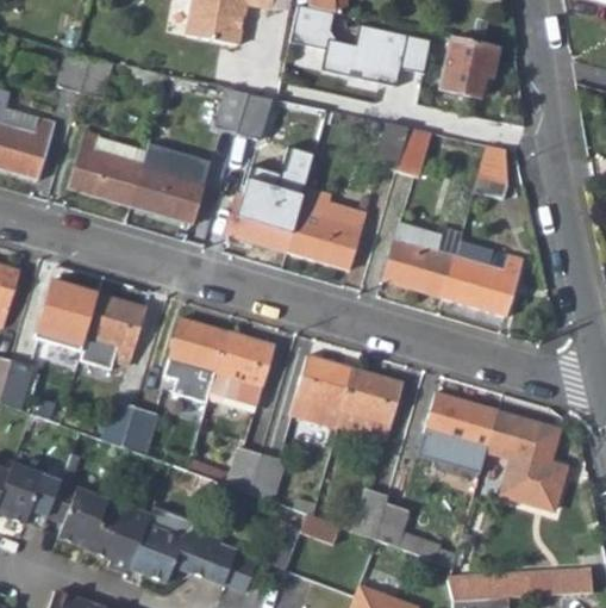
[(189,0),(182,35),(235,43),(237,26),(231,22),(233,13),(239,14),(242,0),(266,5),(266,0),(189,0)]
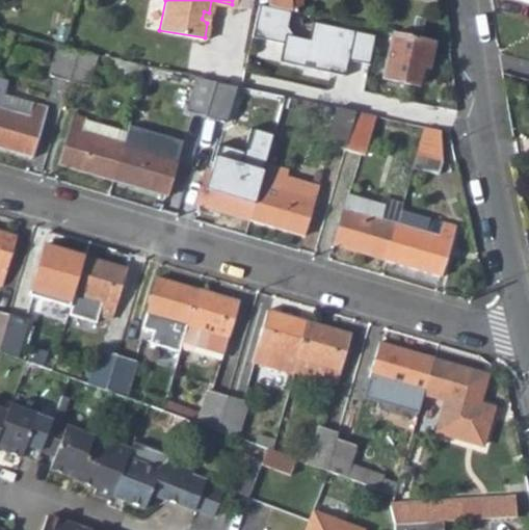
[(267,0),(268,5),(291,10),(290,0),(267,0)]
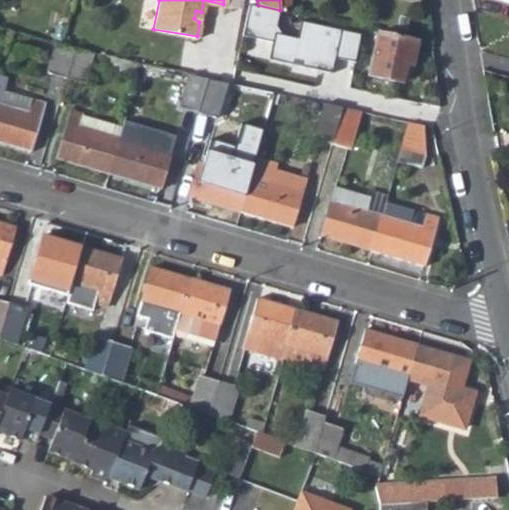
[(279,0),(280,10),(284,11),(294,12),(294,0),(279,0)]
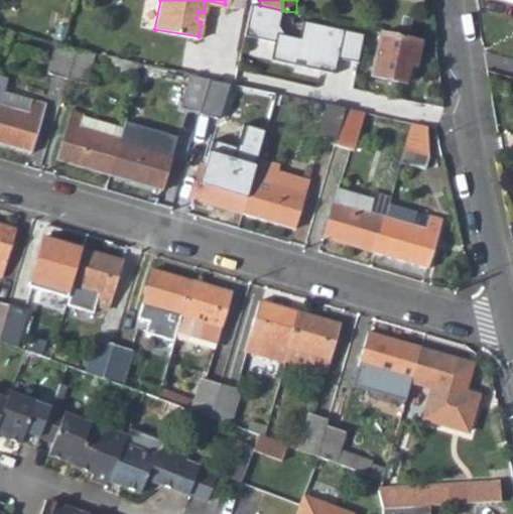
[(282,10),(260,5),(254,4),(247,36),(277,42),(274,60),(338,74),(342,58),(361,62),(367,34),(305,21),(302,38),(288,35),(283,28),(286,11),(282,10)]
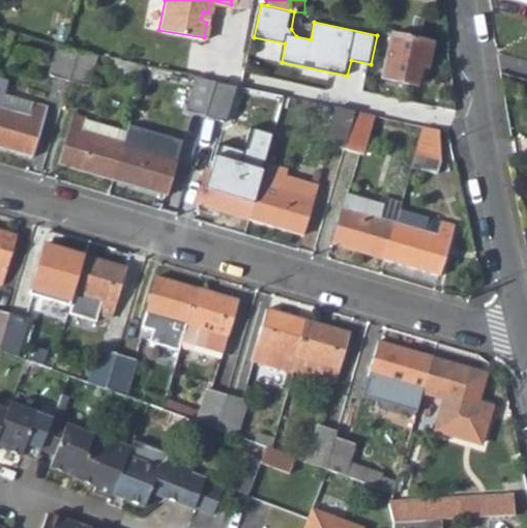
[(394,31),(386,77),(418,85),(419,80),(426,81),(434,39),(394,31)]
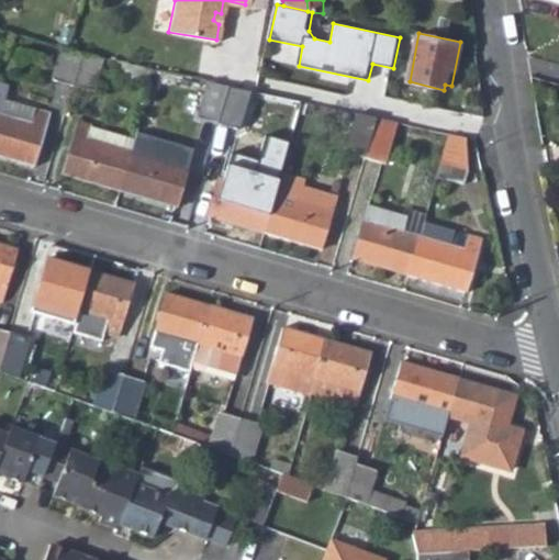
[(65,45),(56,77),(77,84),(88,51),(65,45)]
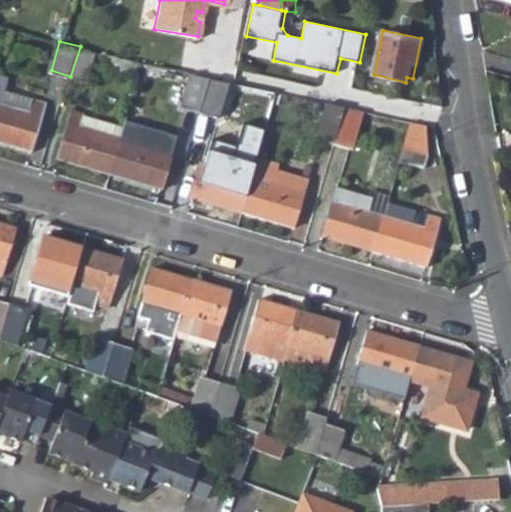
[(80,46),(70,76),(89,82),(98,51),(80,46)]
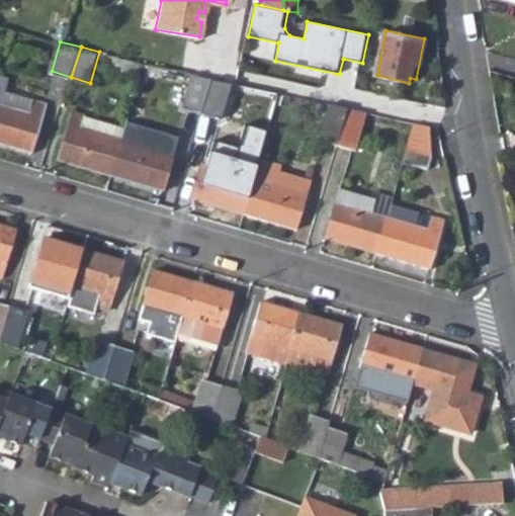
[(196,72),(186,106),(202,110),(212,75),(196,72)]
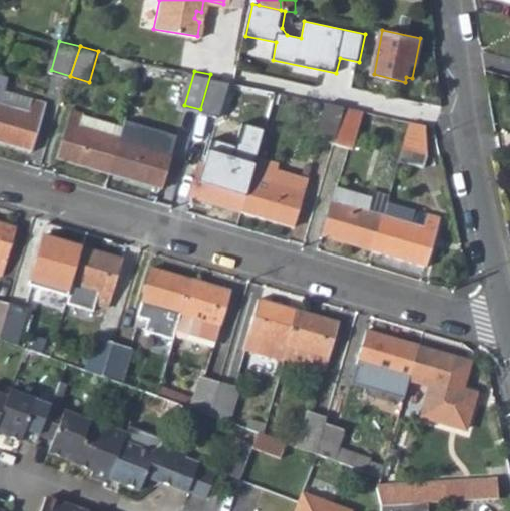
[(210,74),(200,109),(217,114),(227,78),(210,74)]
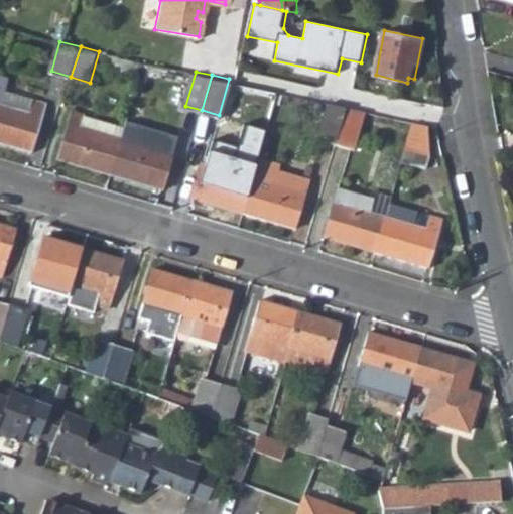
[(328,99),(316,135),(336,141),(347,103),(328,99)]
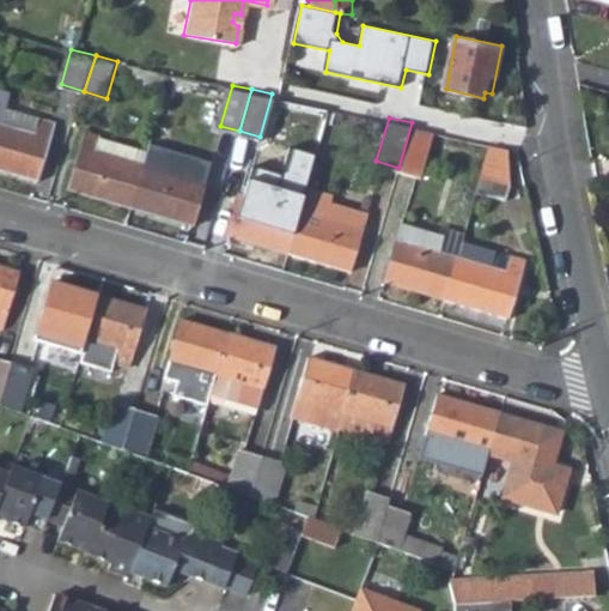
[(0,123),(0,169),(38,181),(55,125),(40,120),(36,134),(0,123)]
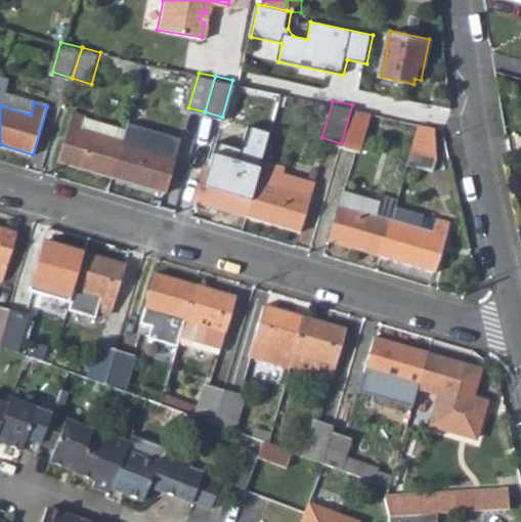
[(352,104),(341,143),(361,148),(374,111),(352,104)]
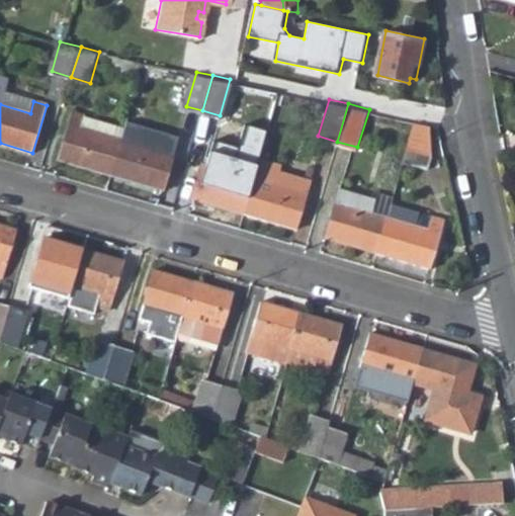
[(73,112),(60,159),(111,175),(120,140),(82,129),(85,115),(73,112)]
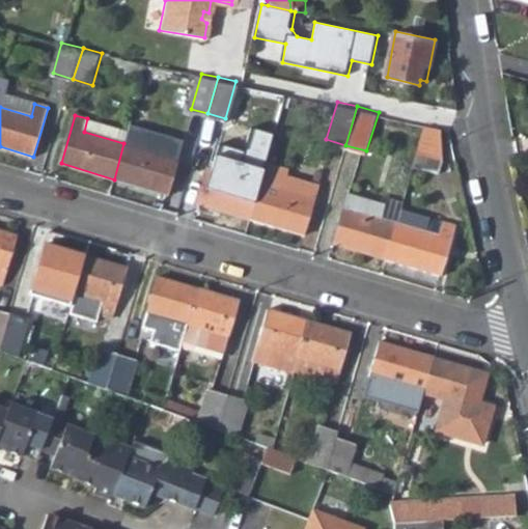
[(207,166),(197,203),(250,219),(260,185),(266,165),(276,131),(252,123),(246,147),(221,140),(213,167),(207,166)]
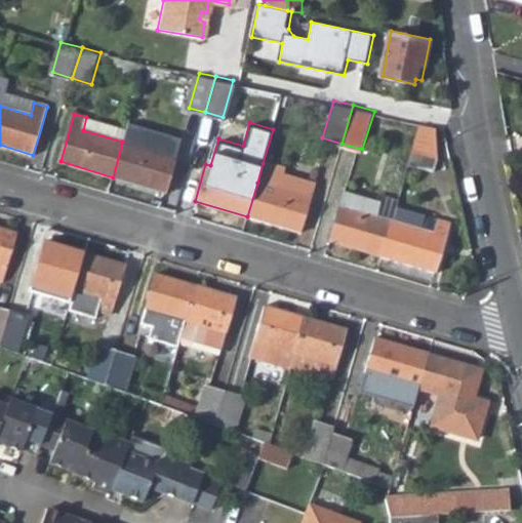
[(423,122),(410,164),(435,170),(439,156),(437,125),(423,122)]
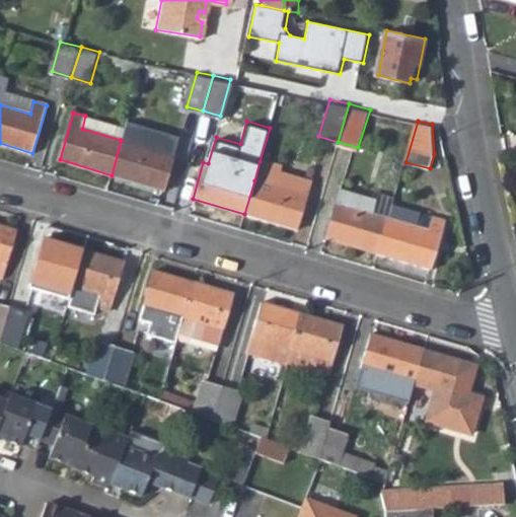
[(121,140),(112,175),(164,191),(178,143),(166,140),(162,152),(121,140)]
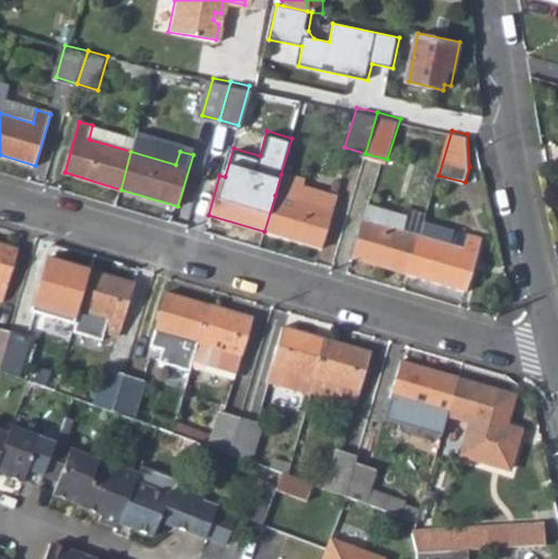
[(275,195),(264,231),(321,249),(337,197),(300,186),(303,181),(281,174),(275,195)]
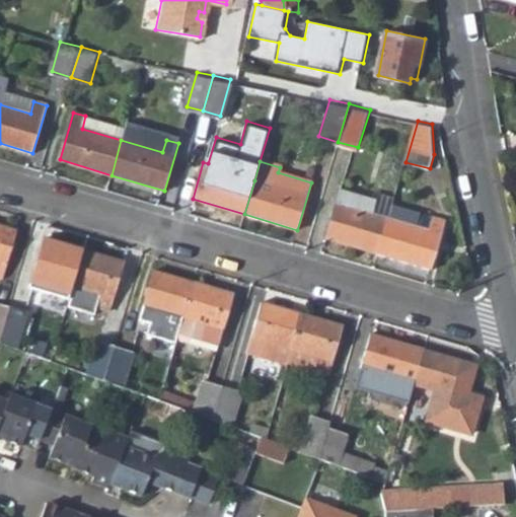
[(340,191),(326,236),(379,253),(388,219),(349,207),(353,194),(340,191)]
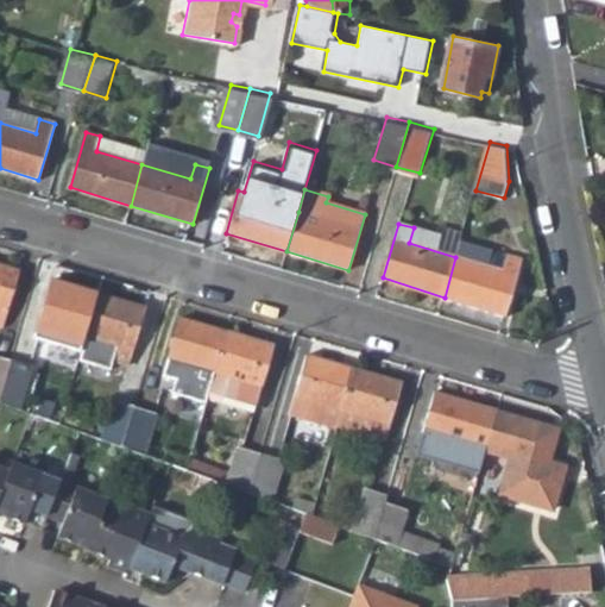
[(414,227),(409,243),(455,257),(460,242),(414,227)]
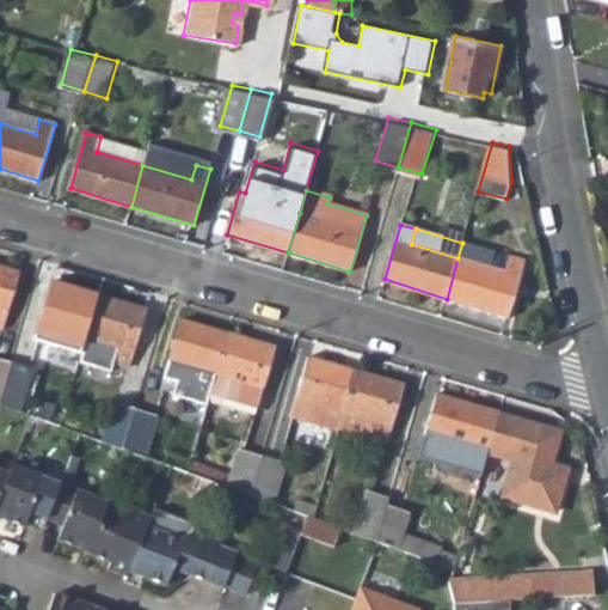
[(462,243),(458,258),(504,273),(509,257),(462,243)]
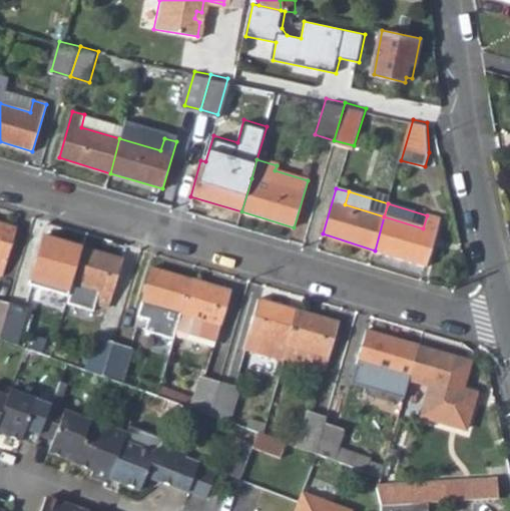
[(384,216),(375,250),(427,266),(441,218),(427,215),(423,228),(384,216)]
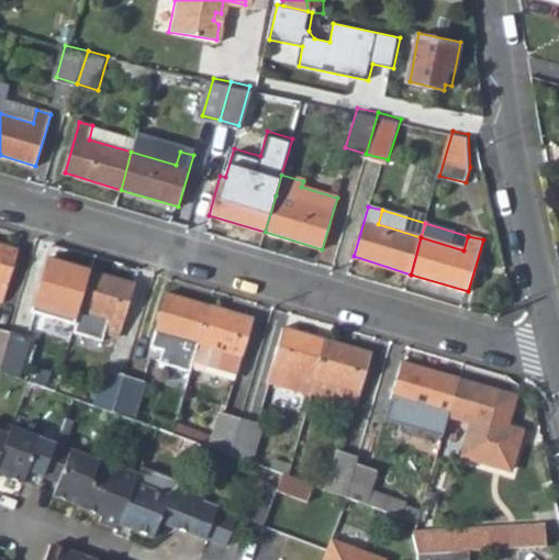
[(0,243),(0,300),(3,302),(20,248),(0,243)]
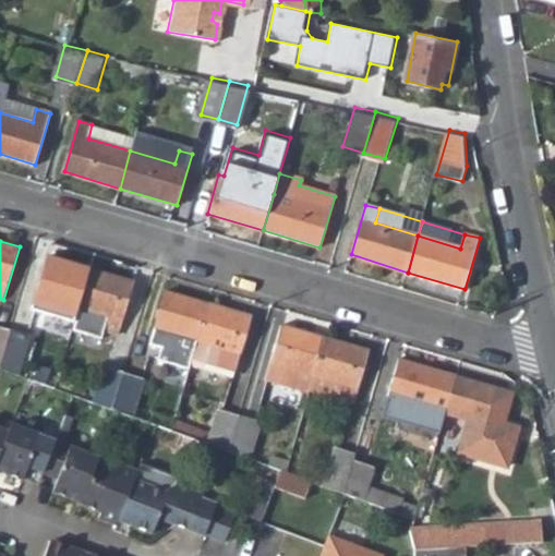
[(49,255),(33,307),(47,313),(52,298),(80,305),(91,267),(49,255)]
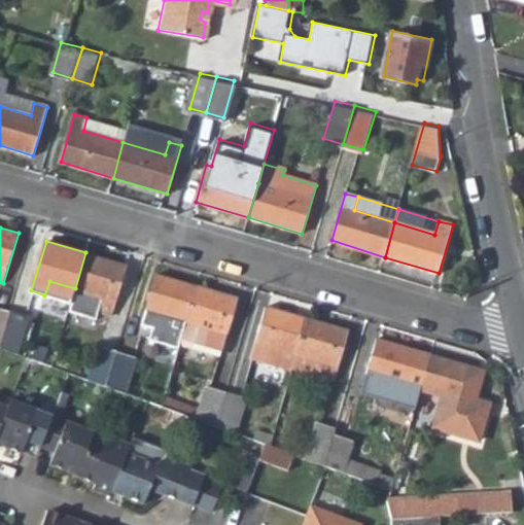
[(85,252),(75,288),(103,296),(99,312),(112,315),(127,265),(85,252)]
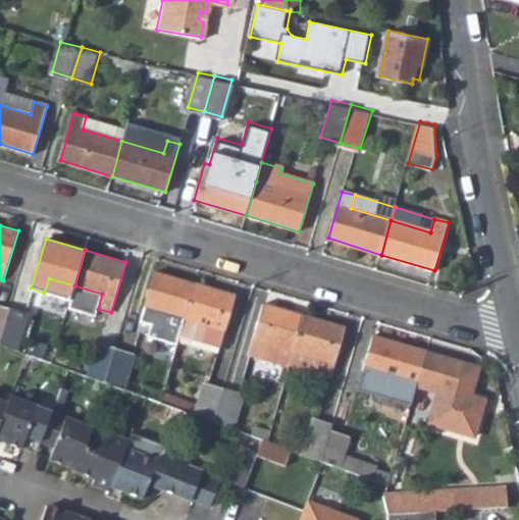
[(157,270),(141,321),(154,325),(159,310),(185,317),(195,282),(157,270)]
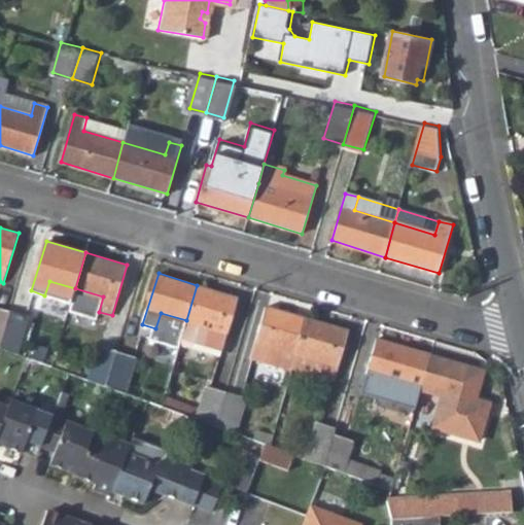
[(49,281),(44,295),(71,304),(75,288),(49,281)]
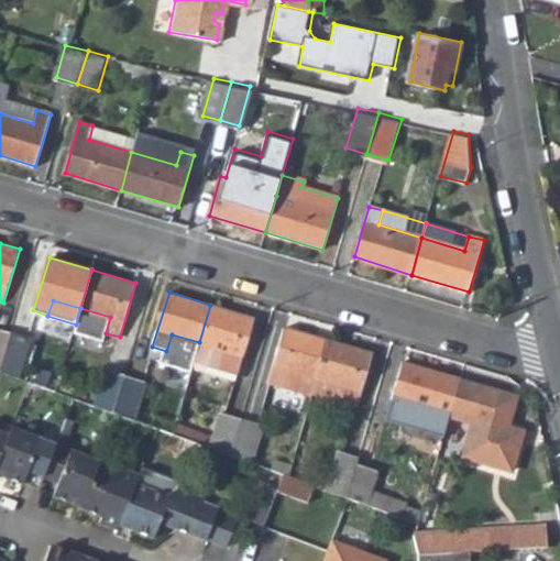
[(199,342),(193,366),(206,371),(209,364),(238,373),(254,317),(210,305),(199,342)]
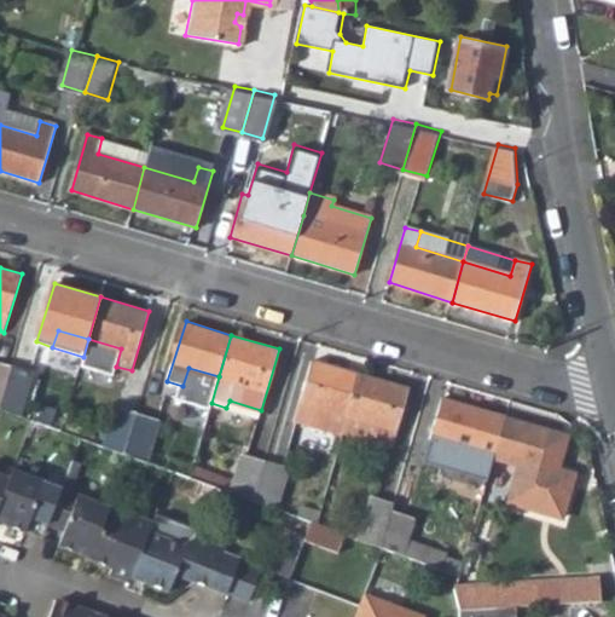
[(314,359),(297,420),(343,433),(348,415),(361,373),(314,359)]
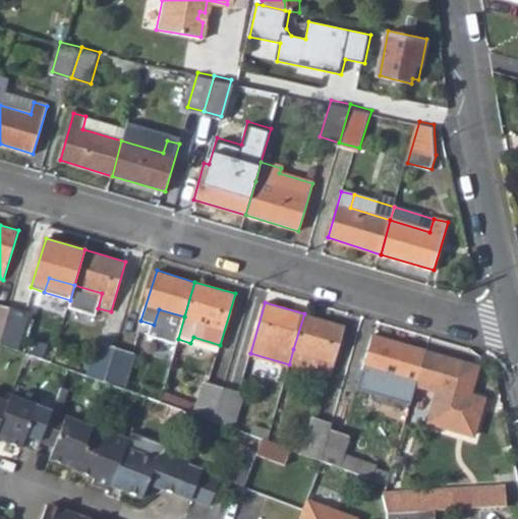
[(0,304),(0,342),(0,343),(10,308),(0,304)]
